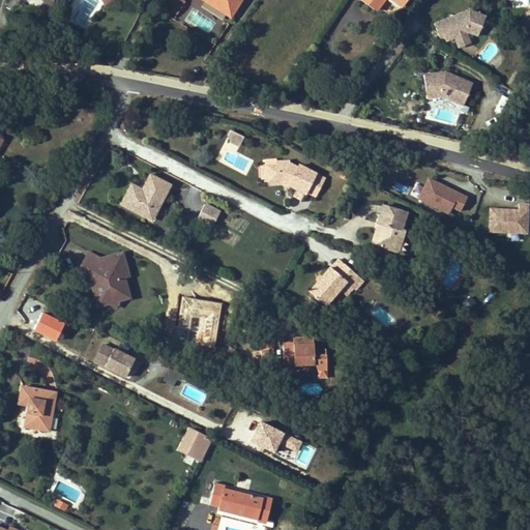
[(83,0),(72,0),(79,4),(83,11),(88,8),(83,0)]
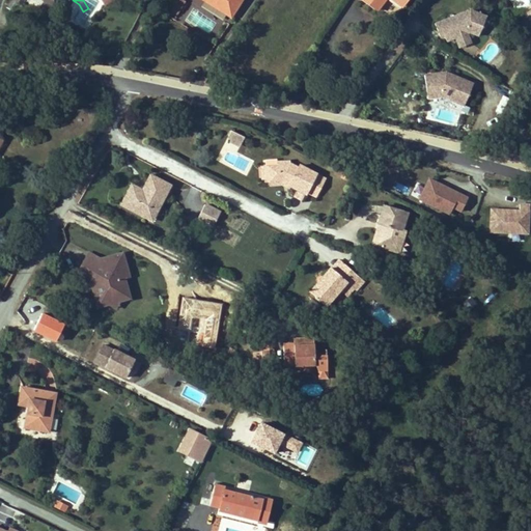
[(204,0),(226,15),(233,3),(238,6),(241,0),(204,0)]
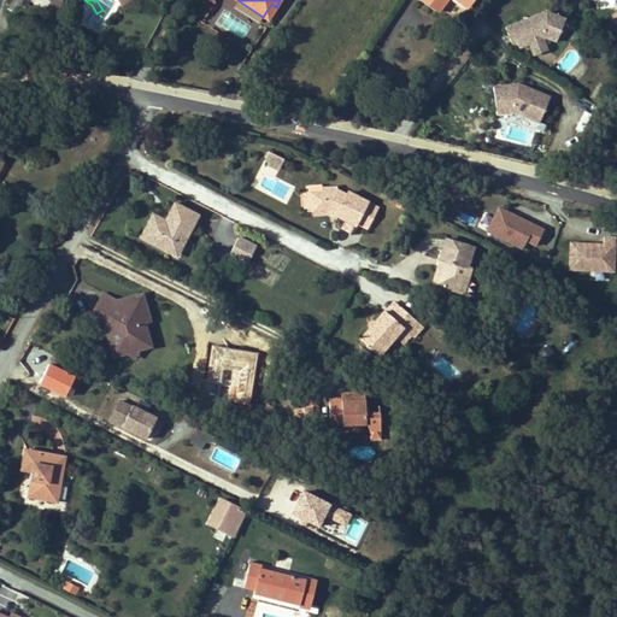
[(419,0),(438,13),(447,0),(456,0),(468,9),(474,0),(419,0)]
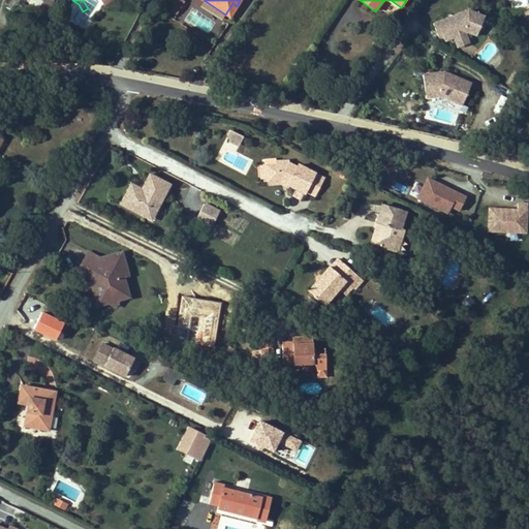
[(237,6),(232,3),(225,14),(229,17),(237,6)]
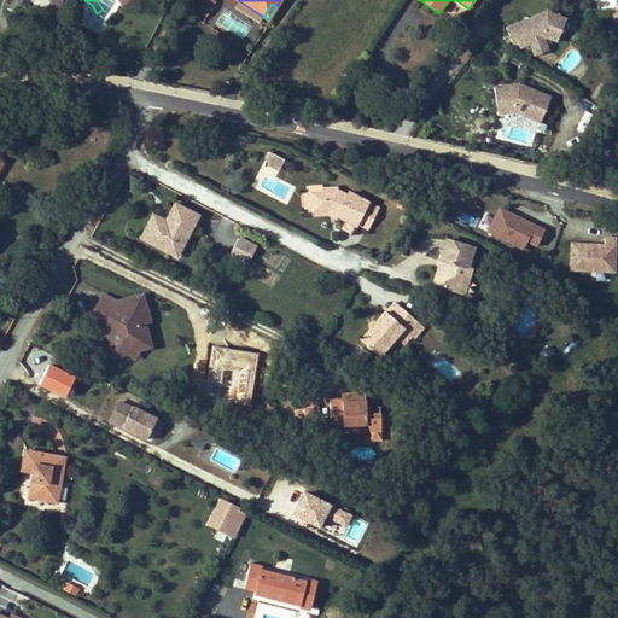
[(555,45),(566,22),(546,12),(503,28),(511,46),(528,52),(529,48),(534,56),(548,48),(543,40),(555,45)]
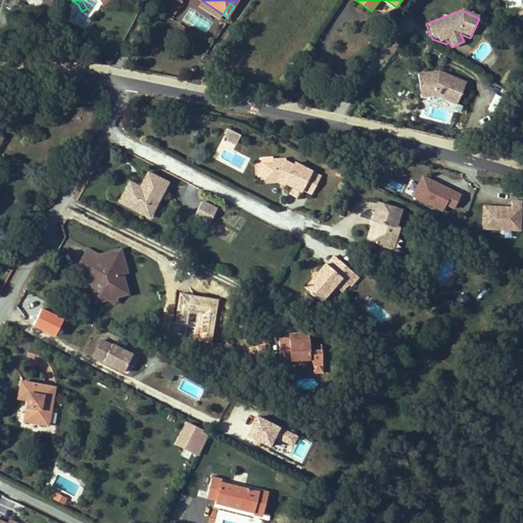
[(457,105),(467,82),(437,72),(419,75),(421,100),(436,98),(457,105)]
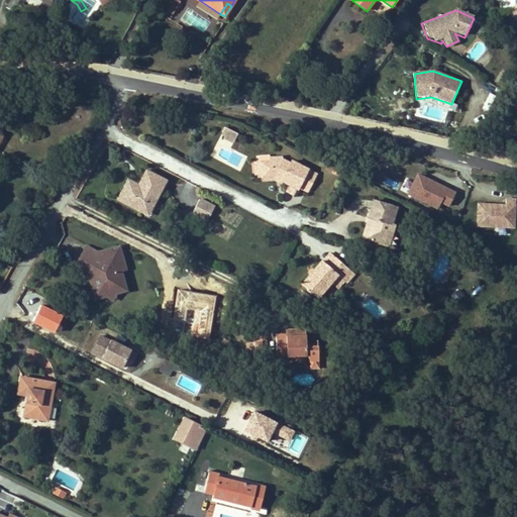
[(238,135),(227,129),(222,138),(233,143),(238,135)]
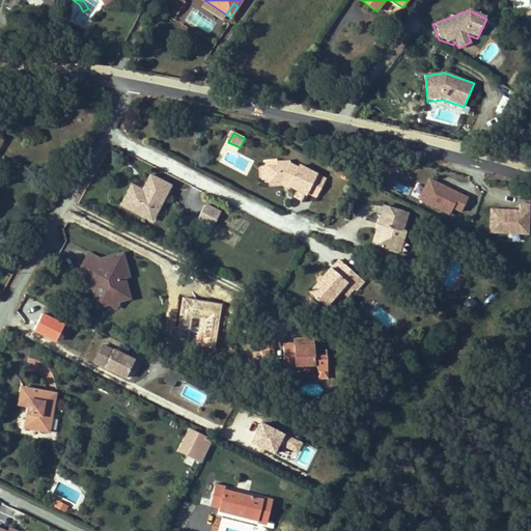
[(315,198),(325,178),(299,165),(297,168),(289,161),(276,161),(277,166),(257,166),(260,180),(272,188),(279,186),(307,197),(308,194),(315,198)]
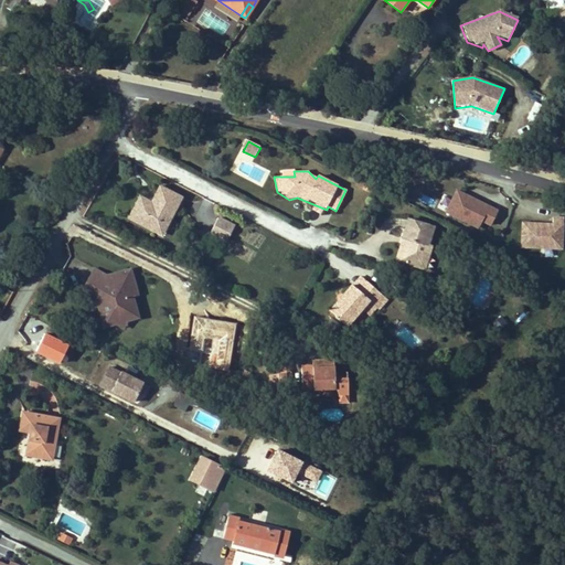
[(160,185),(155,196),(158,199),(156,203),(151,204),(147,202),(148,200),(140,195),(134,209),(139,211),(135,220),(155,231),(160,221),(167,225),(181,196),(160,185)]
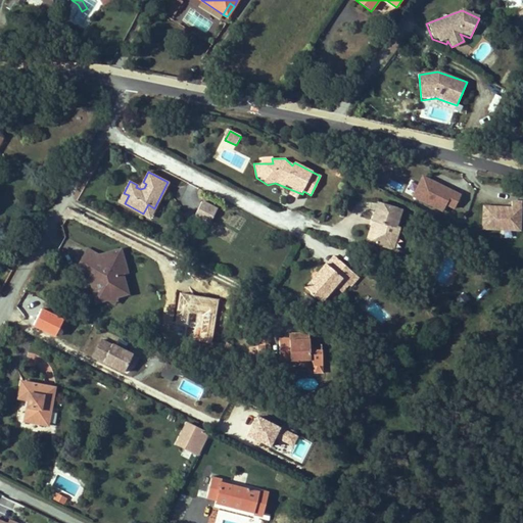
[(461,196),(421,178),(412,198),(443,212),(446,206),(455,209),(461,196)]
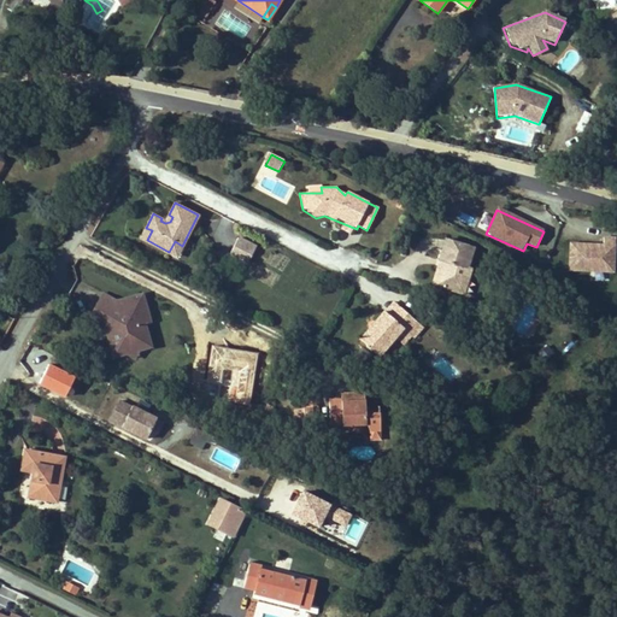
[(147,240),(152,230),(146,228),(141,236),(147,240)]
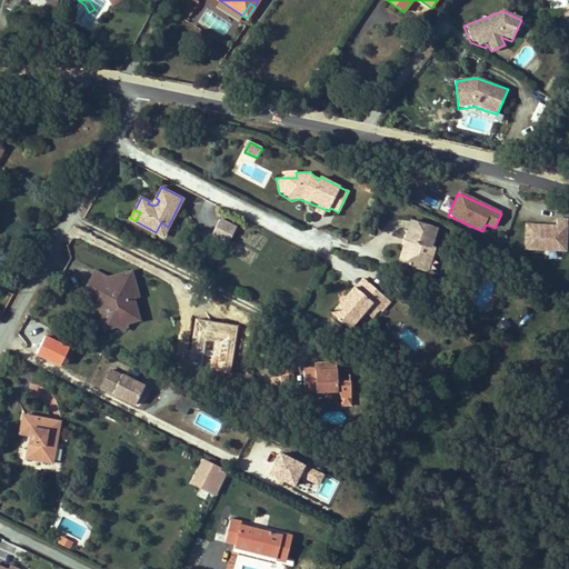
[(219,218),(210,238),(227,246),(236,226),(219,218)]
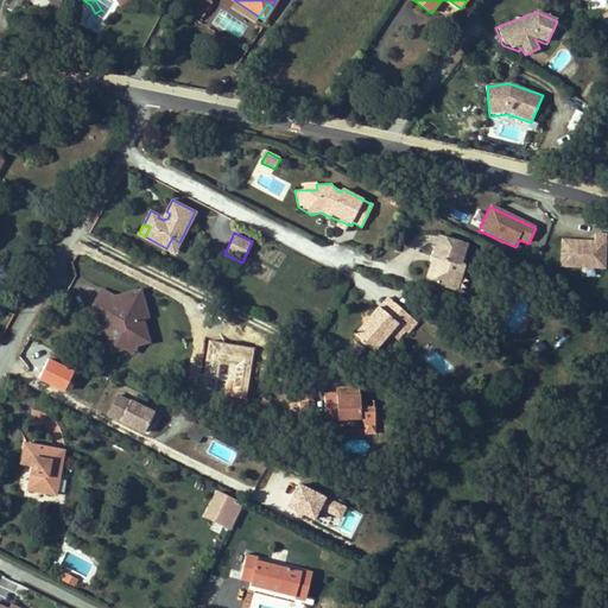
[(430,280),(453,286),(456,276),(462,277),(466,265),(462,264),(467,245),(439,236),(434,255),(441,258),(439,264),(435,263),(435,265),(430,280)]
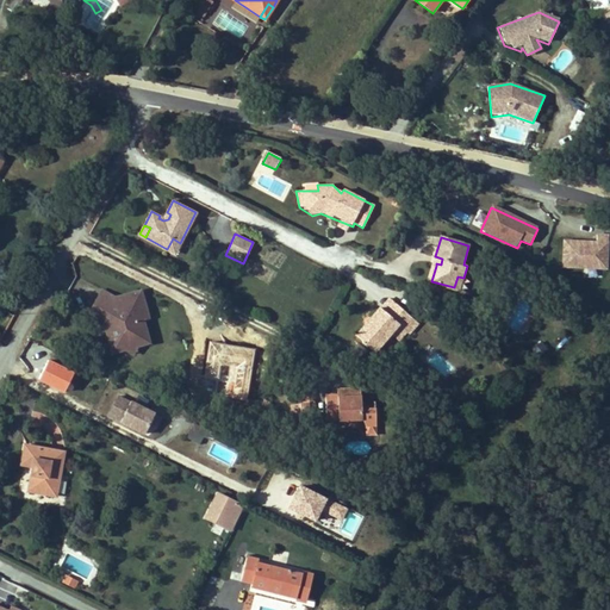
[(608,269),(609,237),(596,237),(596,242),(564,241),(561,267),(608,269)]
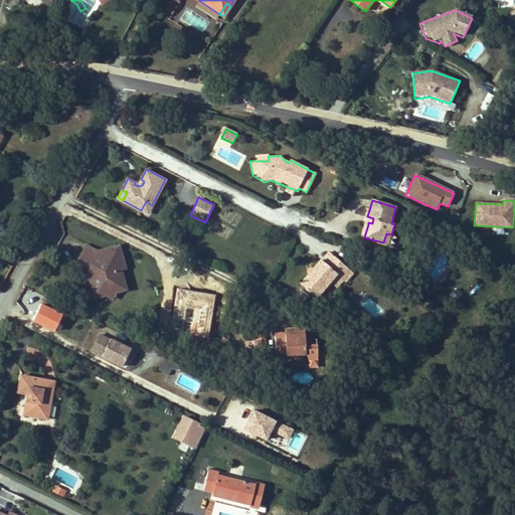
[(152,205),(146,201),(141,210),(148,213),(152,205)]
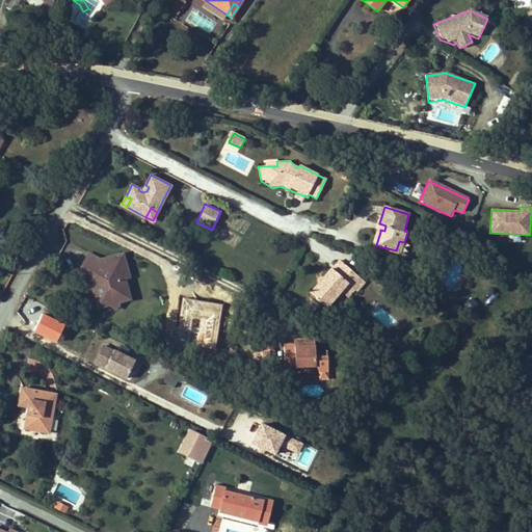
[(401,253),(404,242),(399,241),(396,250),(401,253)]
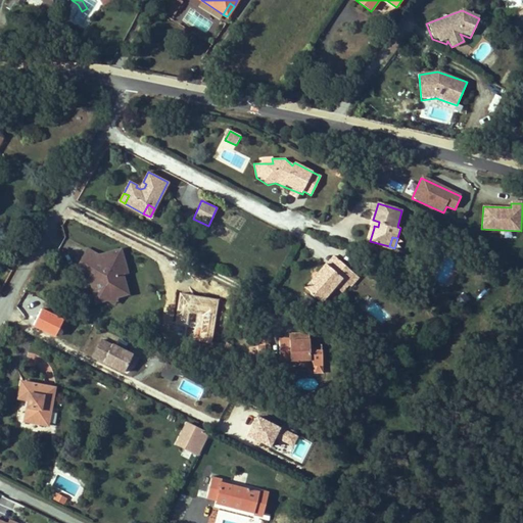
[(99,255),(98,254),(89,248),(84,256),(96,263),(101,262),(99,255)]
